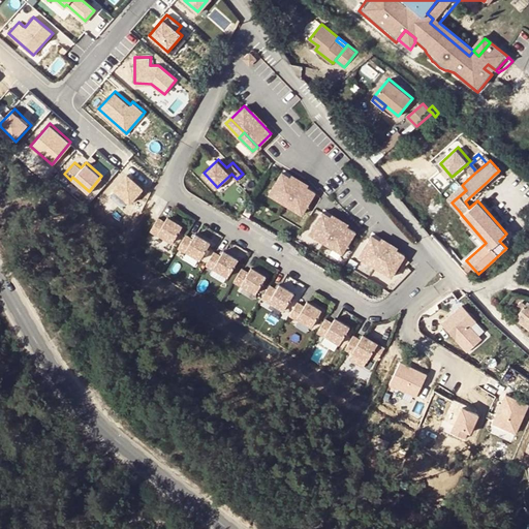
[(505,177),(499,170),(494,175),(497,179),(500,181),(505,177)]
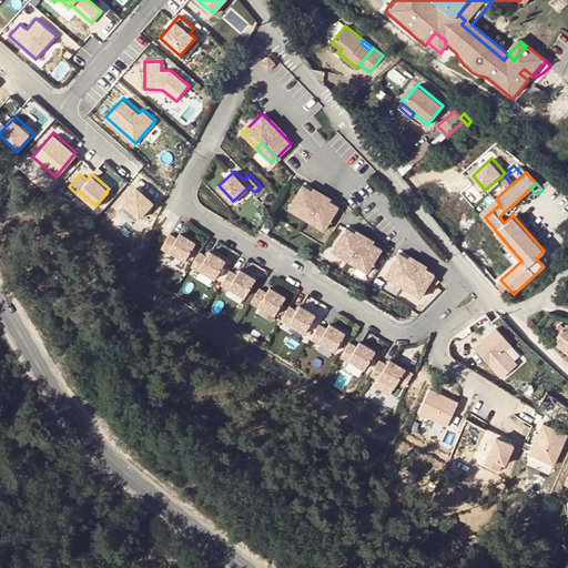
[(340,205),(304,184),(293,201),(312,212),(328,223),(340,205)]
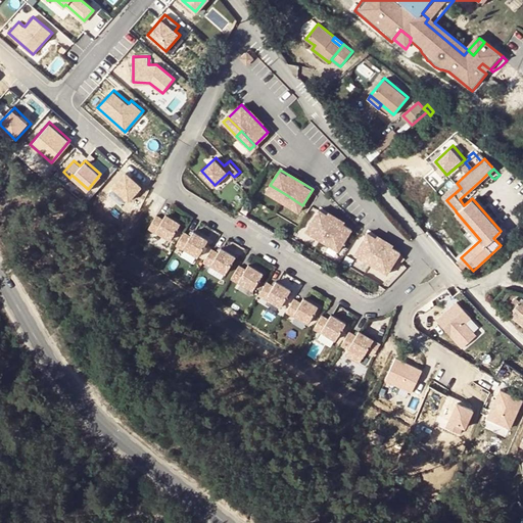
[(114,187),(131,202),(145,186),(129,171),(114,187)]
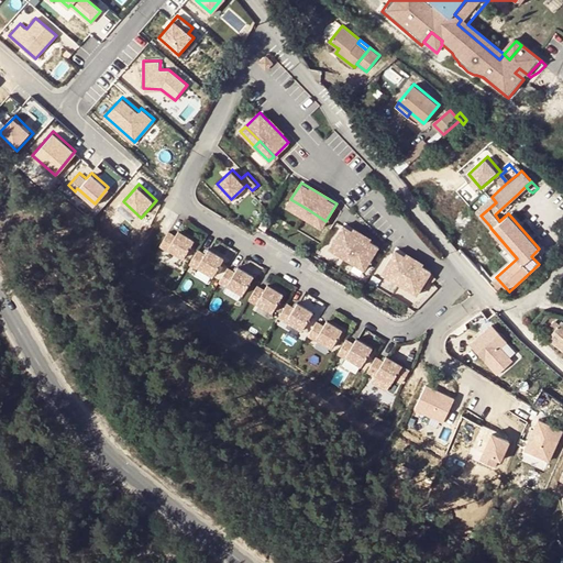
[(521,198),(529,190),(526,186),(518,194),(521,198)]
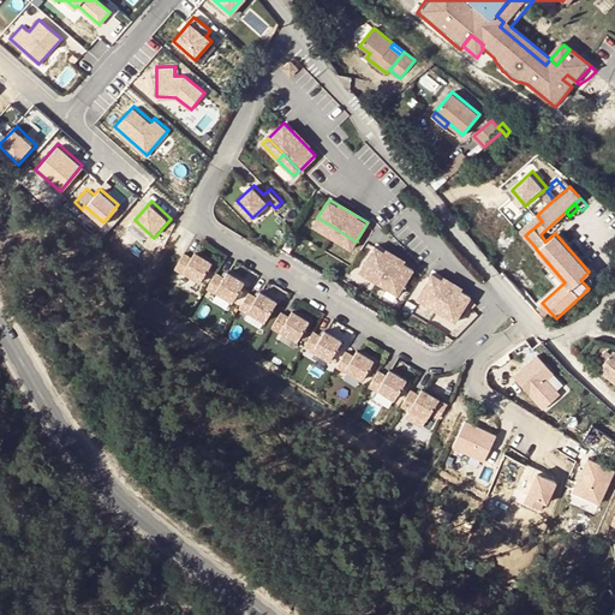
[(317,218),(314,225),(333,237),(338,230),(317,218)]
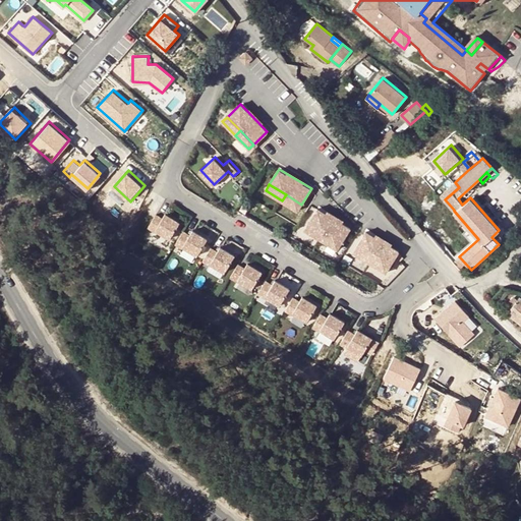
[(445,217),(454,211),(454,210),(445,199),(437,191),(428,199),(435,206),(445,217)]
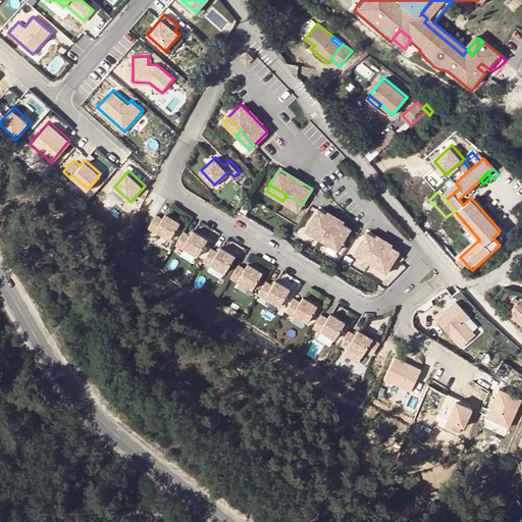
[(286,195),(282,201),(299,210),(302,205),(286,195)]
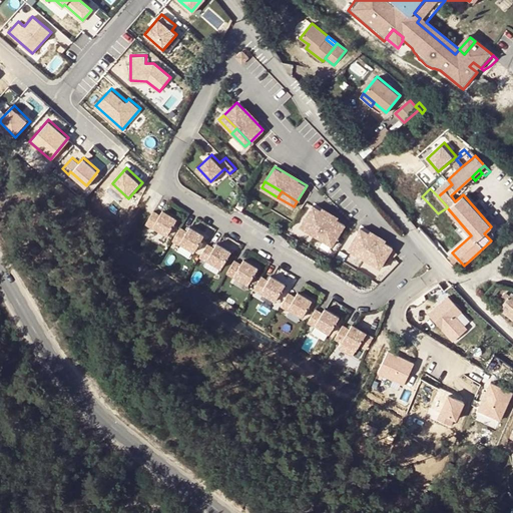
[(314,204),(304,220),(320,229),(336,239),(346,223),(314,204)]
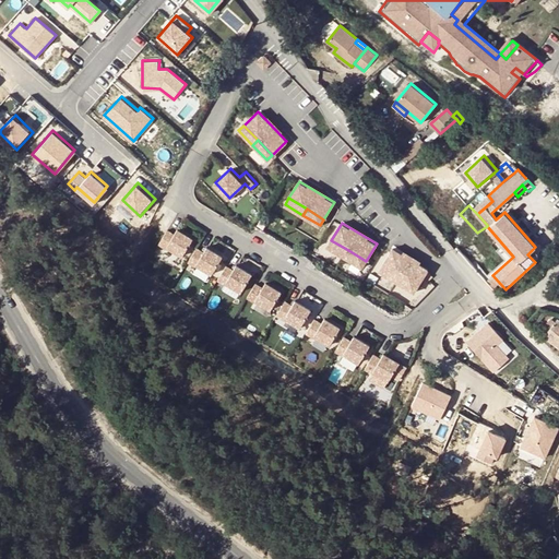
[(177,232),(169,228),(161,242),(167,247),(168,246),(183,254),(194,237),(179,228),(177,232)]
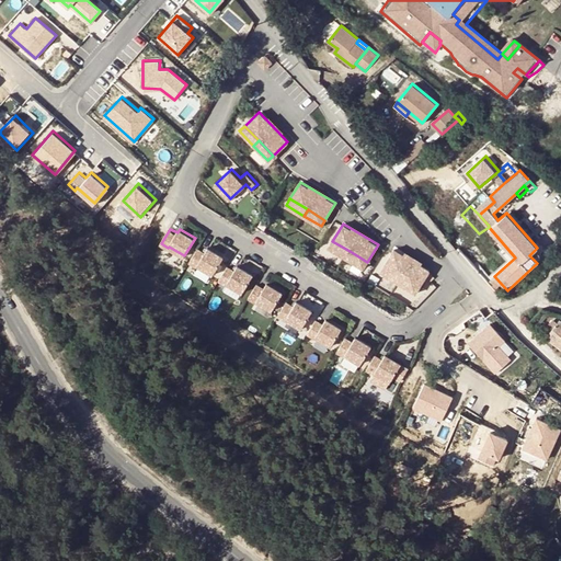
[(457,250),(459,249),(465,243),(467,241),(458,230),(448,238),(457,250)]
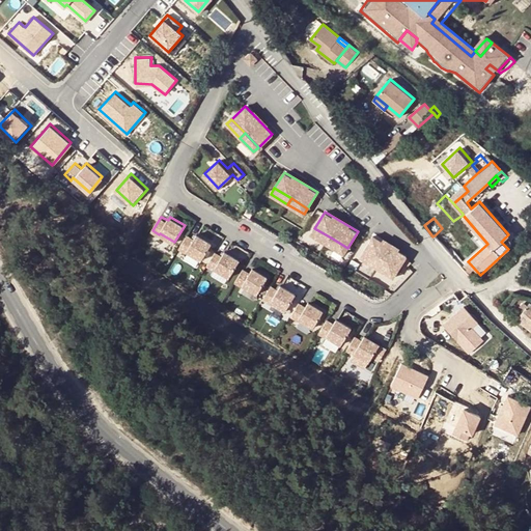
[(331,238),(314,228),(311,233),(328,244),(331,238)]
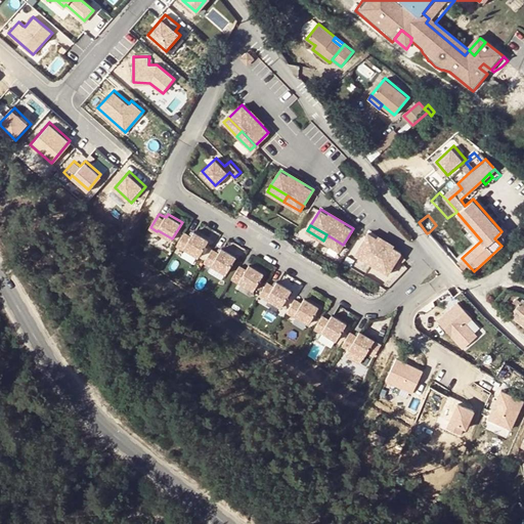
[(442,236),(434,227),(429,232),(433,237),(437,242),(442,236)]
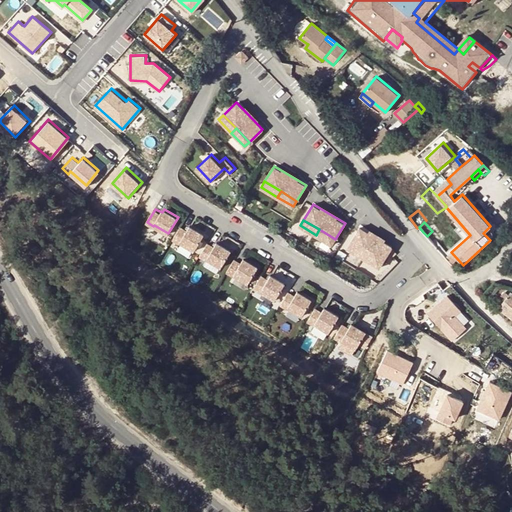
[(188,229),(182,225),(173,238),(180,243),(181,241),(195,250),(204,233),(191,225),(188,229)]
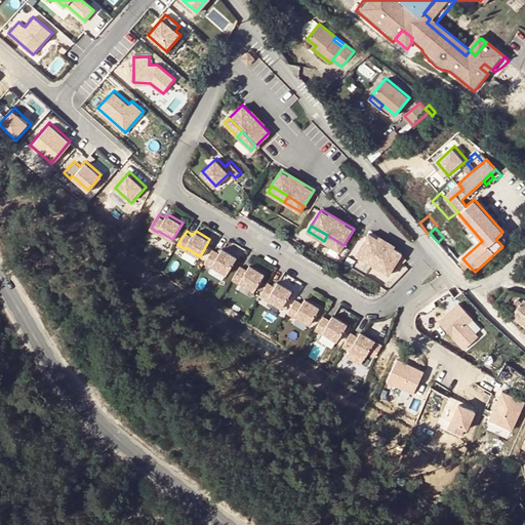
[(402,252),(369,233),(360,249),(393,269),(402,252)]
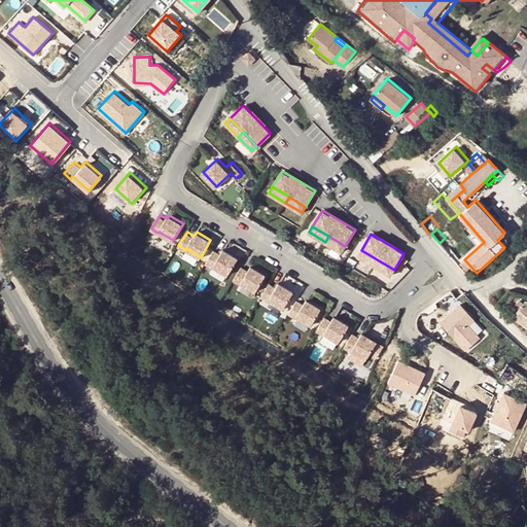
[(328,236),(325,242),(342,252),(345,246),(328,236)]
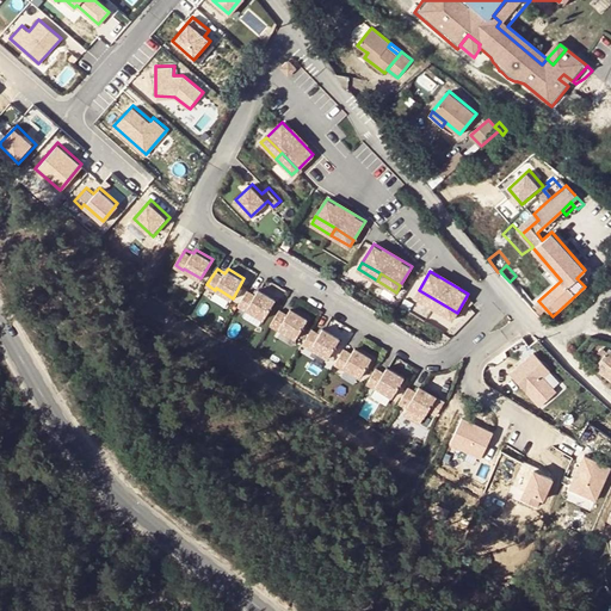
[(257,292),(250,288),(239,304),(247,309),(248,308),(264,318),(276,298),(260,288),(257,292)]
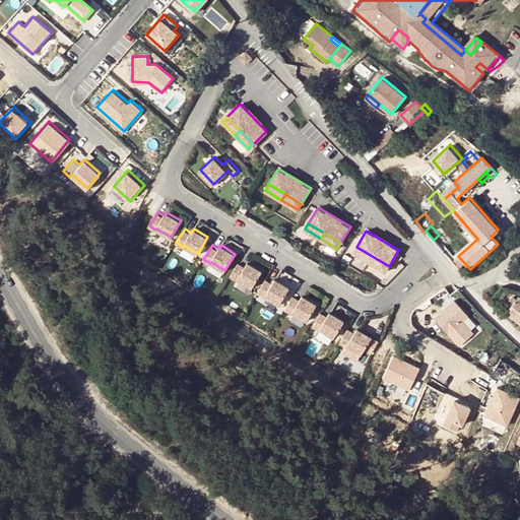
[(389,266),(356,247),(352,252),(385,272),(389,266)]
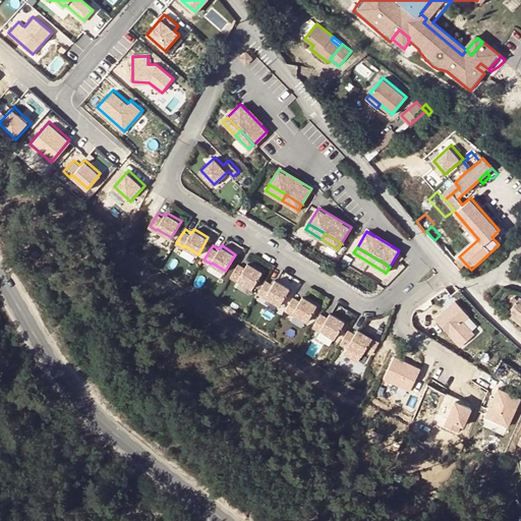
[(246,267),(239,263),(231,276),(238,280),(239,279),(252,287),(263,271),(248,263),(246,267)]
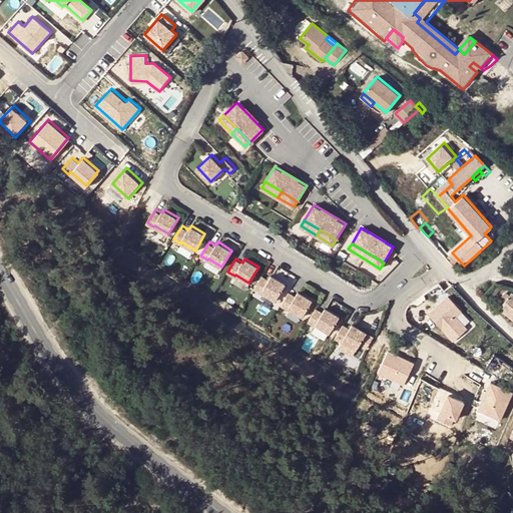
[(270,279),(263,275),(254,289),(262,293),(262,292),(276,300),(286,284),(272,275),(270,279)]
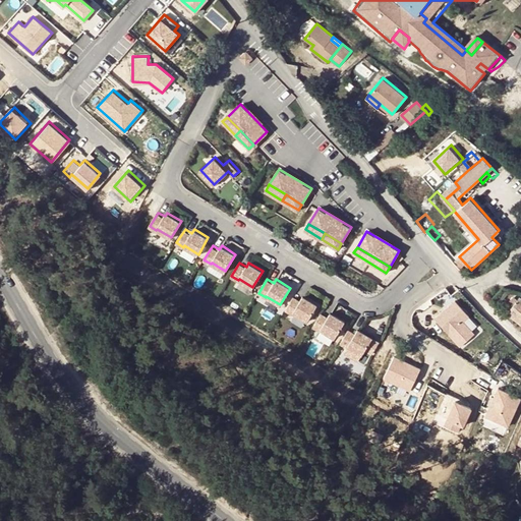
[(300,300),(293,296),(286,309),(293,313),(293,312),(307,321),(317,304),(303,296),(300,300)]
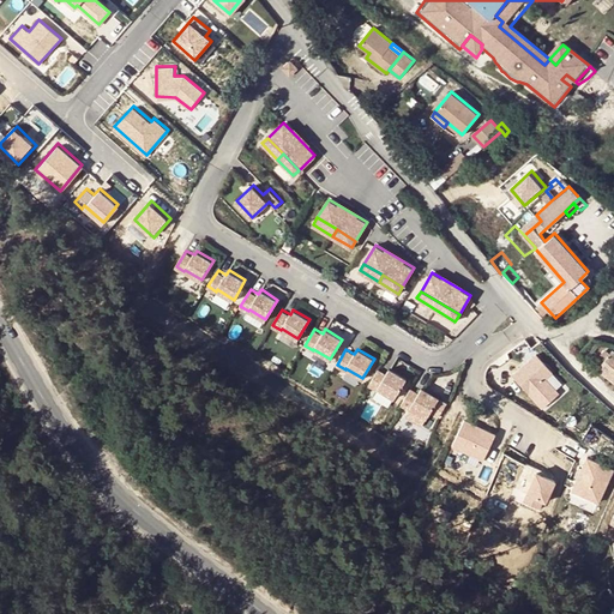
[(613,349),(597,368),(613,381),(613,349)]
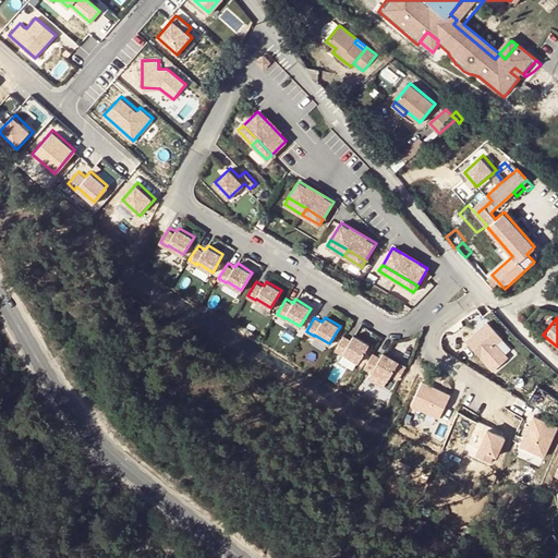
[(465,341),(494,371),(509,358),(496,343),(502,338),(487,322),(465,341)]
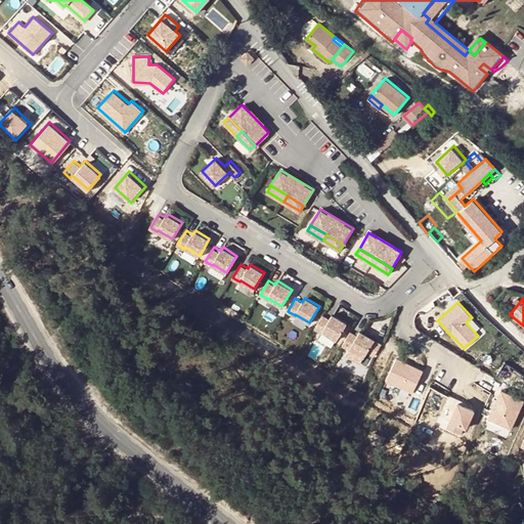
[(330,319),(322,315),(315,328),(321,333),(322,331),(337,340),(347,323),(333,314),(330,319)]
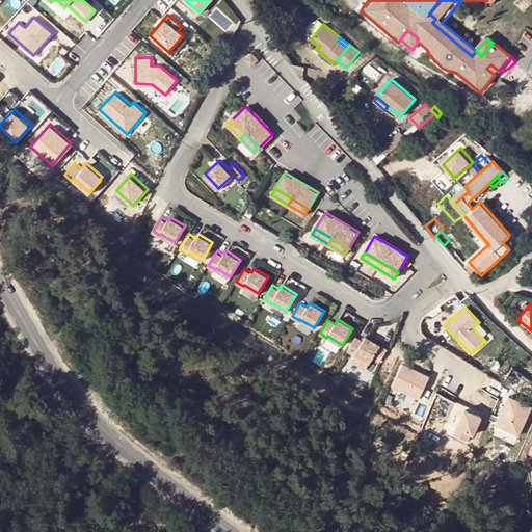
[(354,354),(351,360),(366,369),(373,356),(380,361),(387,349),(365,336),(363,341),(355,337),(347,350),(354,354)]
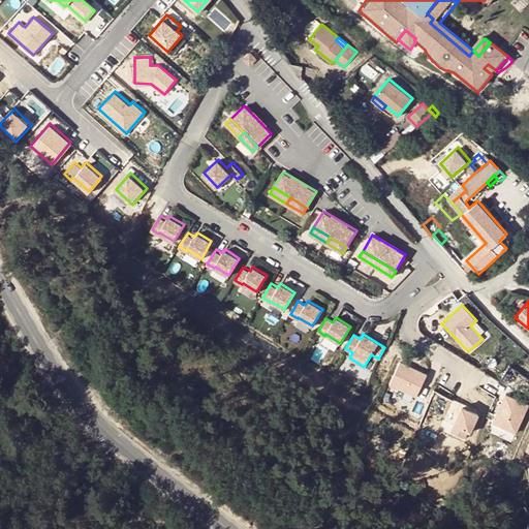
[(428,375),(401,362),(390,383),(416,397),(428,375)]
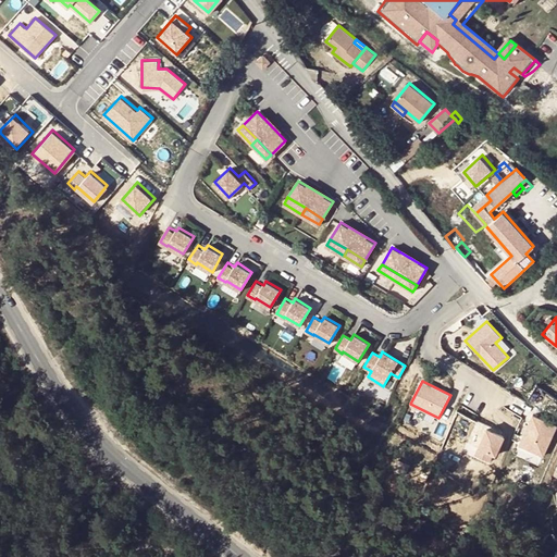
[(556,425),(556,423),(534,415),(521,444),(545,455),(556,425)]
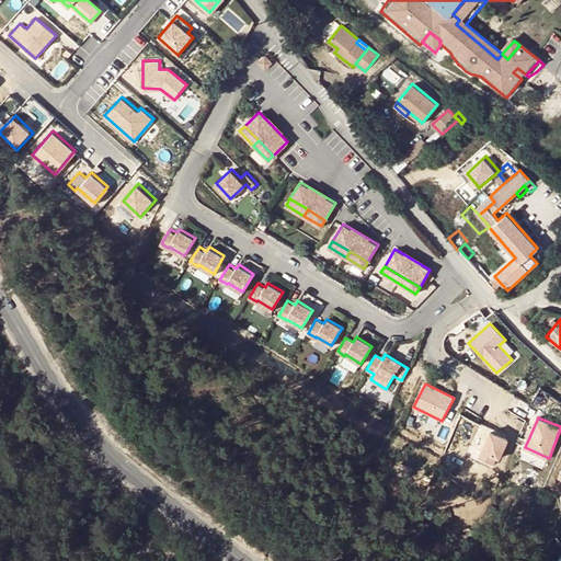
[(507,439),(491,432),(479,459),(493,465),(496,458),(500,459),(507,439)]
